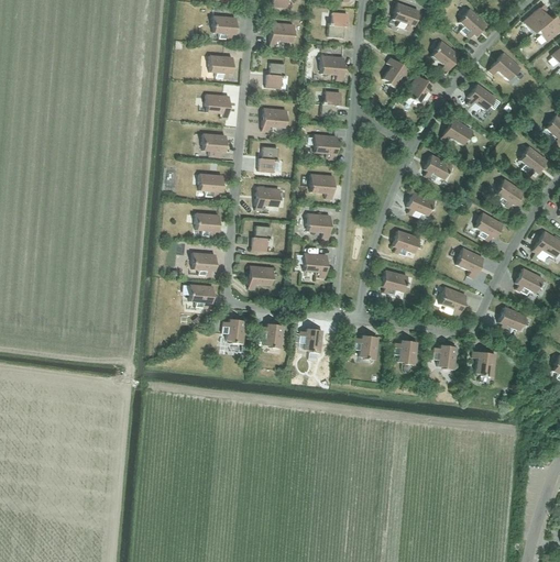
[(415,26),(420,11),(398,2),(395,13),(396,13),(394,19),(401,21),(398,26),(409,30),(412,25),(415,26)]
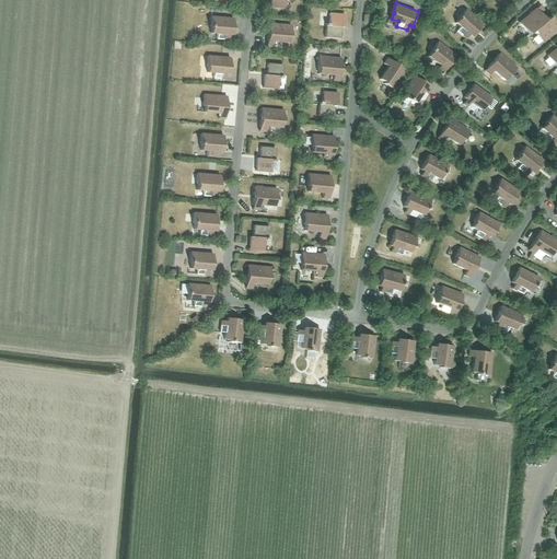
[(542,12),(546,9),(542,3),(538,7),(521,22),(531,33),(552,15),(547,19),(542,12)]
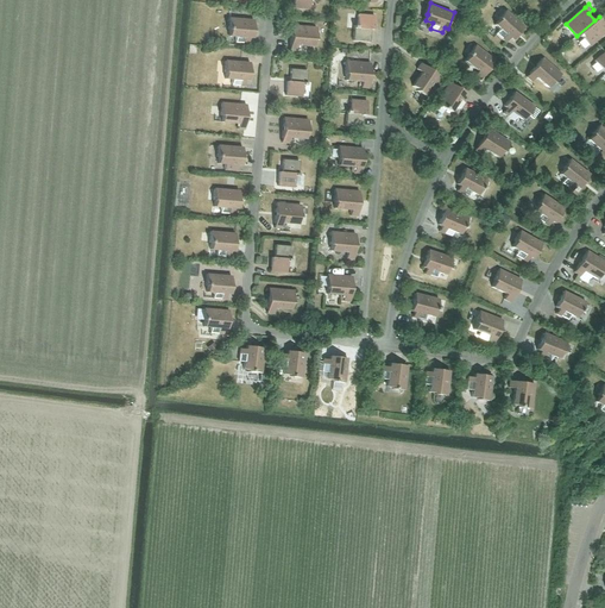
[(515,39),(527,26),(508,10),(500,18),(502,19),(497,24),(503,29),(498,32),(508,41),(512,37),(515,39)]
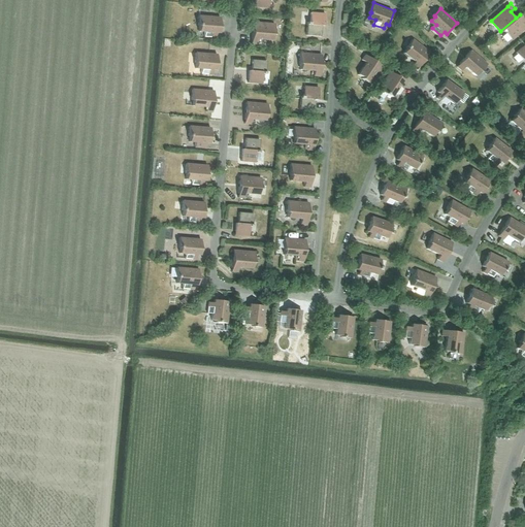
[(326,25),(327,12),(313,11),(312,22),(309,21),(309,23),(308,34),(323,35),(324,25),(326,25)]
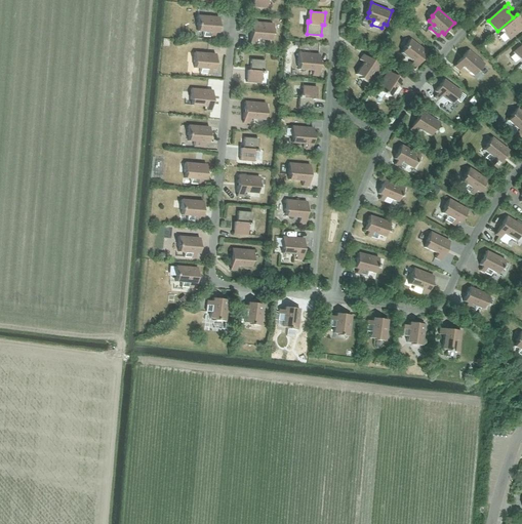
[(219,32),(222,16),(200,14),(199,25),(200,25),(200,30),(205,31),(205,36),(216,37),(216,32),(219,32)]
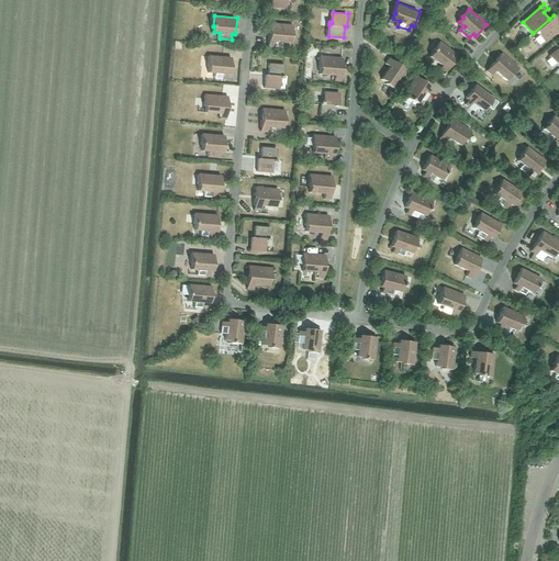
[(558,20),(554,15),(533,33),(533,34),(536,31),(546,42),(558,31),(558,20)]
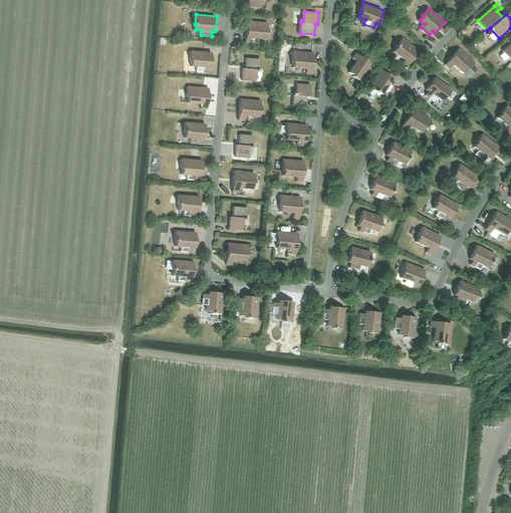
[(268,32),(269,22),(248,20),(247,36),(247,41),(252,42),(253,37),(267,38),(267,32),(268,32)]
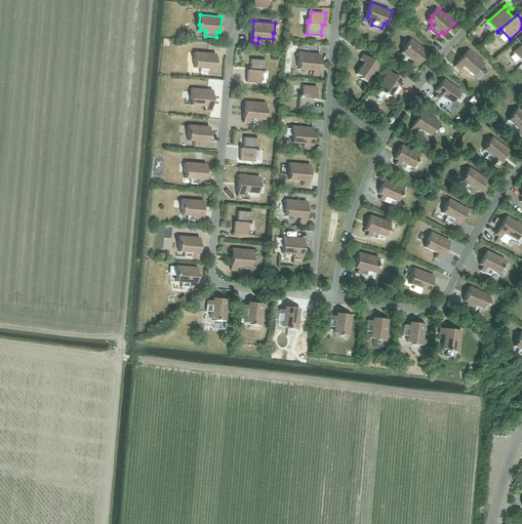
[(419,64),(429,51),(412,38),(406,46),(406,47),(403,51),(414,61),(411,65),(416,68),(419,64)]
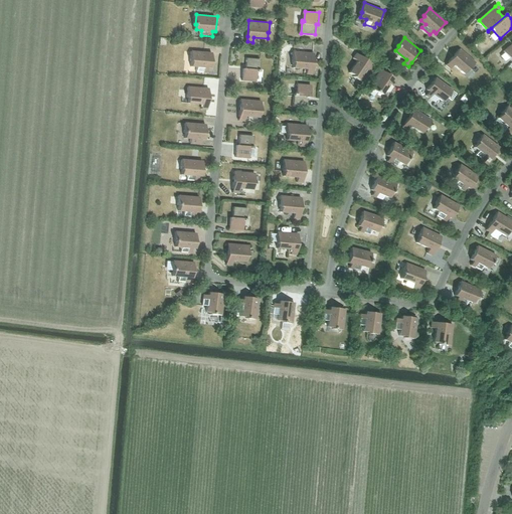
[(471,69),(477,61),(461,48),(451,60),(448,64),(452,67),(455,64),(466,73),(470,68),(471,69)]
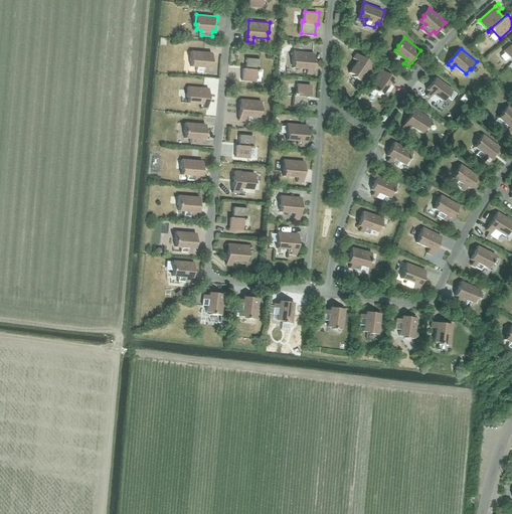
[(212,67),(213,52),(193,50),(192,60),(193,60),(192,65),(198,66),(198,70),(209,71),(209,67),(212,67)]
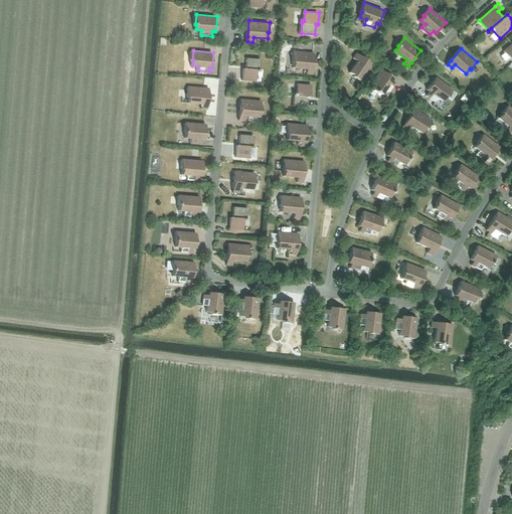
[(314,68),(316,52),(295,50),(294,61),(295,61),(295,66),(308,68),(308,72),(314,73),(314,68)]
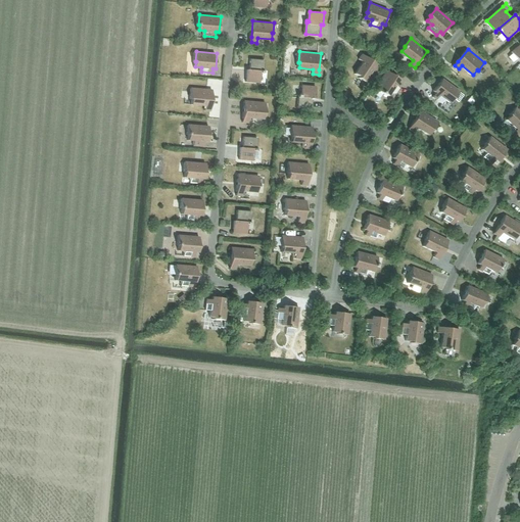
[(368,56),(364,53),(361,58),(365,61),(357,73),(362,77),(361,78),(370,83),(381,65),(368,56)]
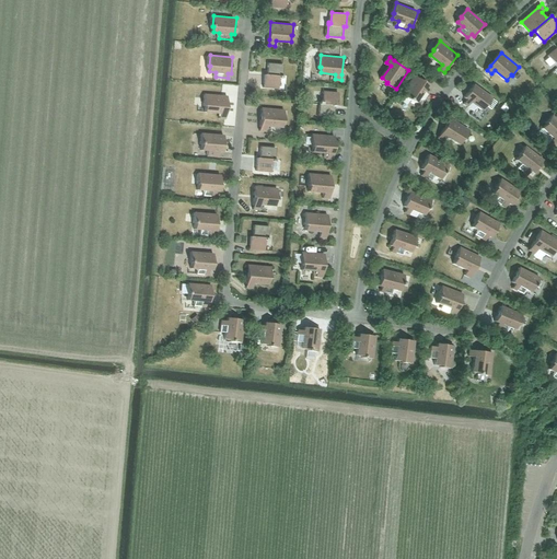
[(283,78),(285,63),(270,62),(269,73),(266,73),(265,86),(280,88),(281,78),(283,78)]
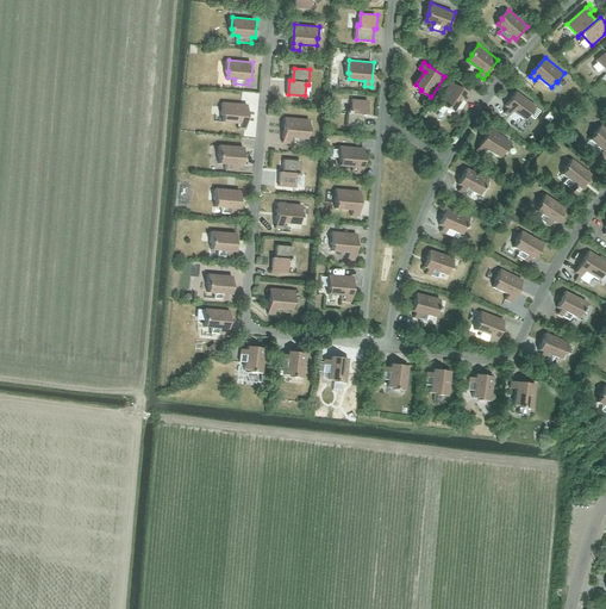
[(466,94),(467,92),(453,81),(438,103),(448,109),(449,107),(454,111),(458,105),(463,109),(470,98),(466,94)]
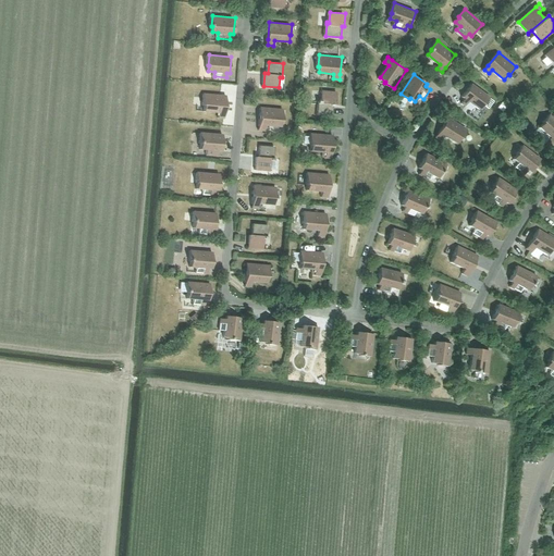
[(485,104),(491,97),(474,83),(464,96),(466,98),(463,102),(472,109),(476,106),(481,109),(484,104),(485,104)]
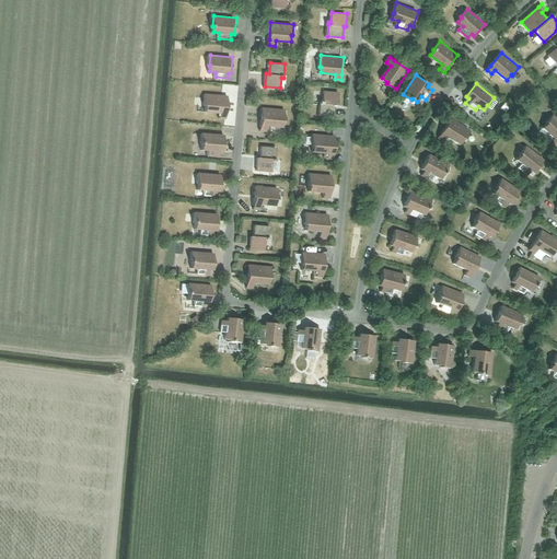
[(339,105),(340,92),(325,91),(324,101),(321,101),(321,115),(336,116),(336,104),(339,105)]
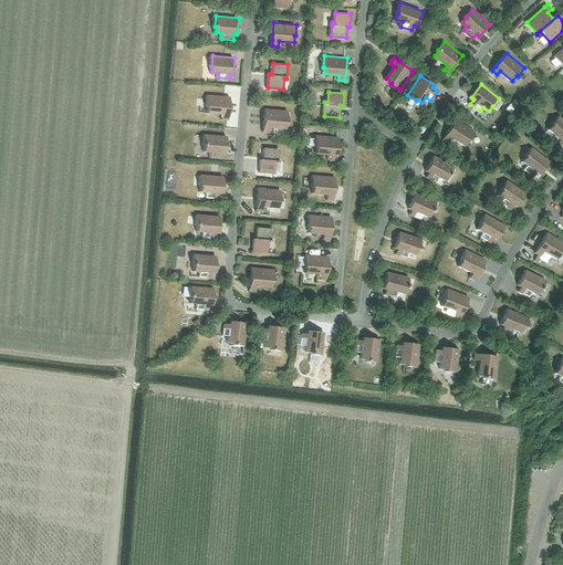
[(230,114),(231,96),(208,94),(208,106),(209,106),(208,112),(223,114),(223,119),(229,119),(230,114)]
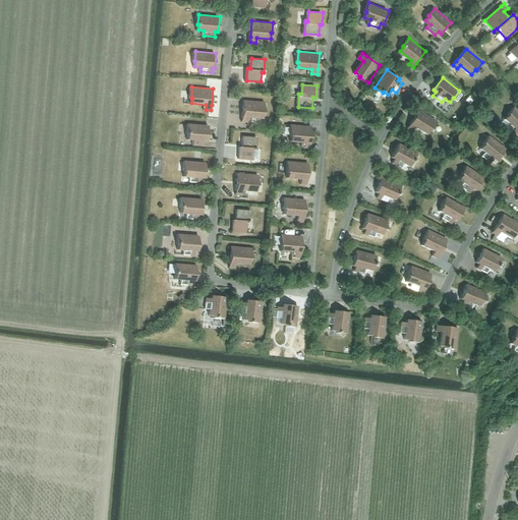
[(266,112),(266,102),(245,100),(243,116),(243,121),(249,121),(249,117),(264,118),(264,112),(266,112)]
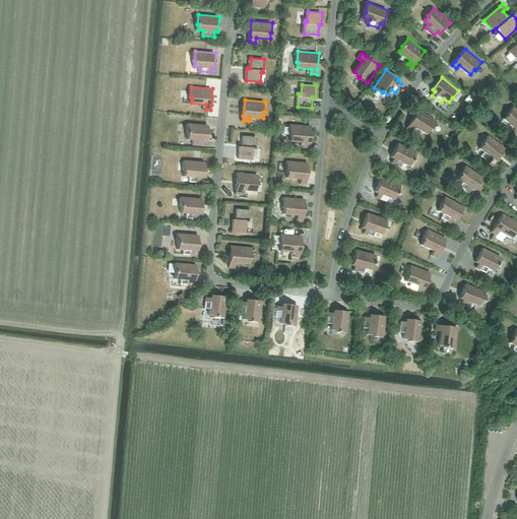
[(516,107),(515,106),(508,113),(509,114),(505,118),(515,128),(512,131),(516,135),(516,107)]
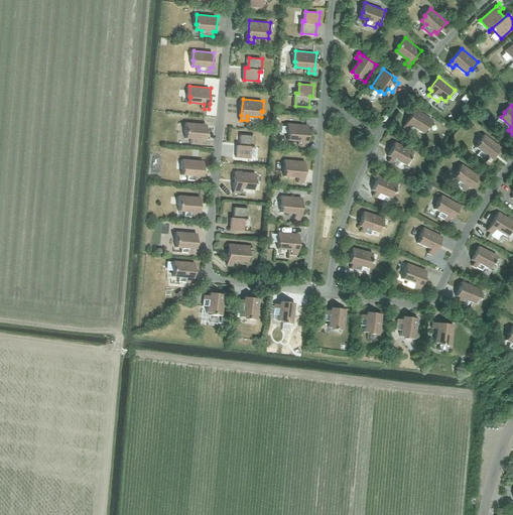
[(428,128),(433,119),(416,108),(407,122),(405,126),(410,129),(412,125),(424,132),(427,127),(428,128)]
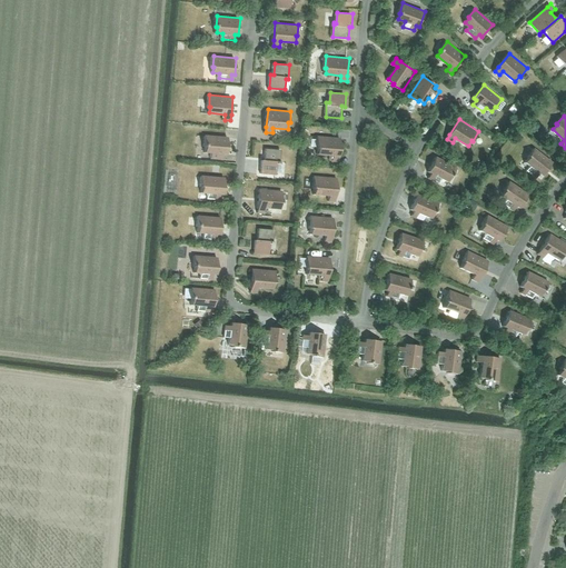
[(228,153),(229,137),(206,135),(206,146),(207,146),(206,151),(212,152),(212,158),(225,159),(225,153),(228,153)]
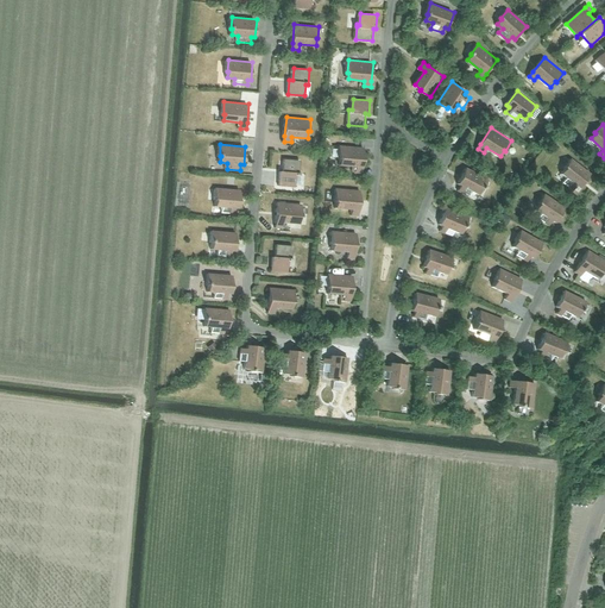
[(364,167),(365,148),(340,145),(340,157),(341,157),(340,164),(357,165),(357,171),(363,173),(364,167)]
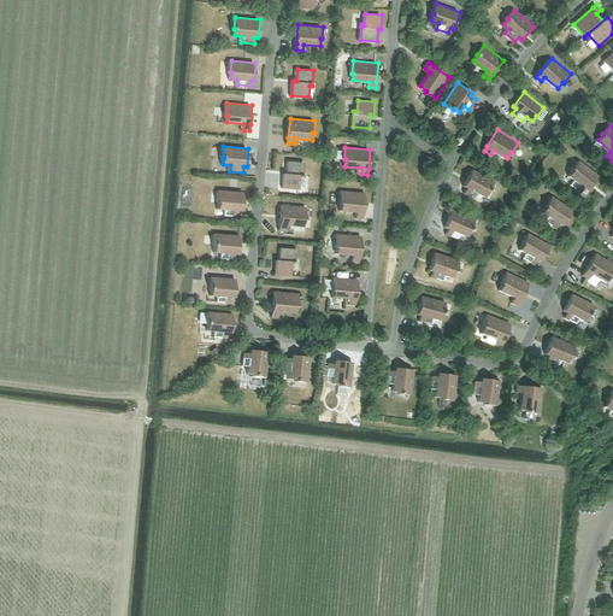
[(305,177),(306,162),(289,160),(288,174),(286,172),(284,187),(301,188),(301,177),(305,177)]
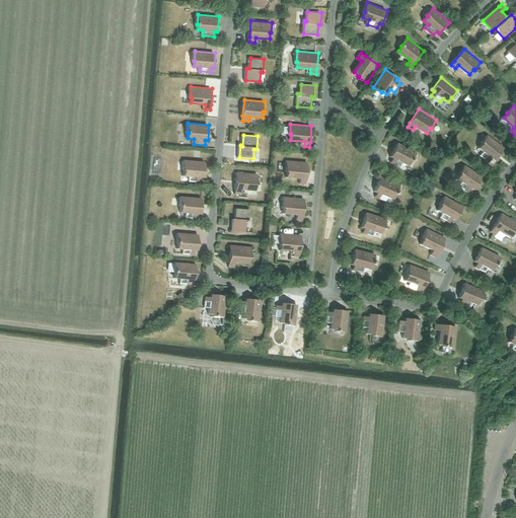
[(496,159),(505,148),(488,135),(482,142),(483,143),(480,147),(485,151),(482,155),(490,161),(493,158),(496,159)]
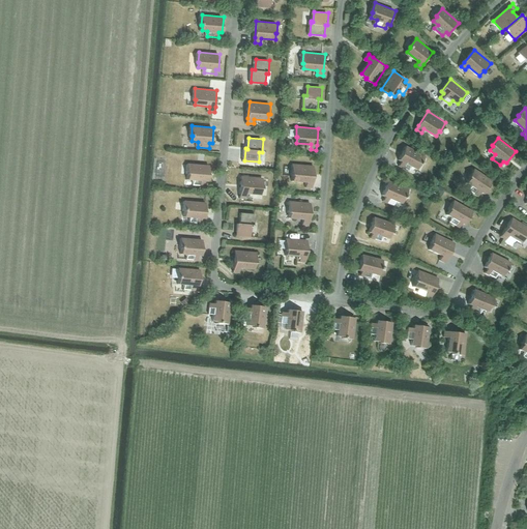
[(421,165),(427,155),(407,145),(400,159),(403,160),(400,165),(410,170),(412,166),(418,169),(420,164),(421,165)]
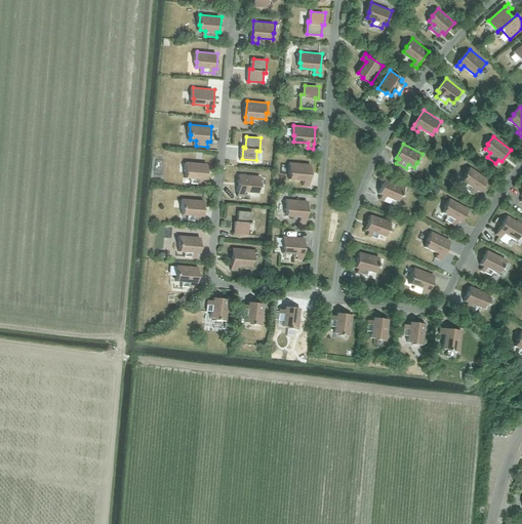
[(207,178),(208,163),(187,162),(186,171),(188,171),(187,177),(193,177),(193,183),(203,184),(204,178),(207,178)]
